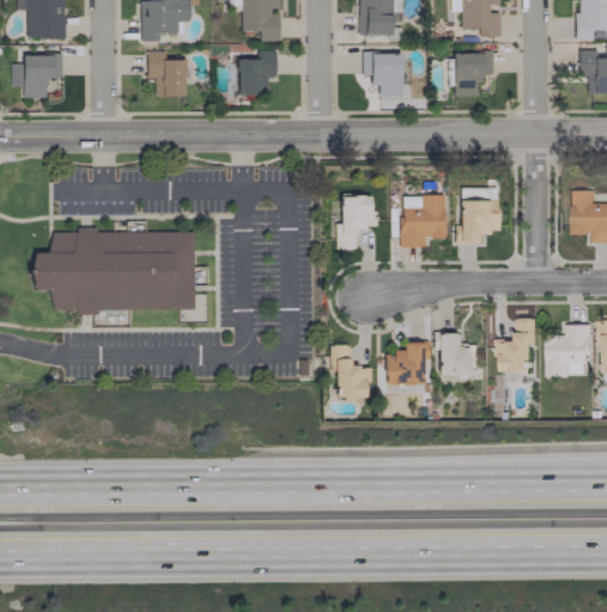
[(29,10),(28,37),(66,38),(66,0),(18,0),(18,10),(29,10)]
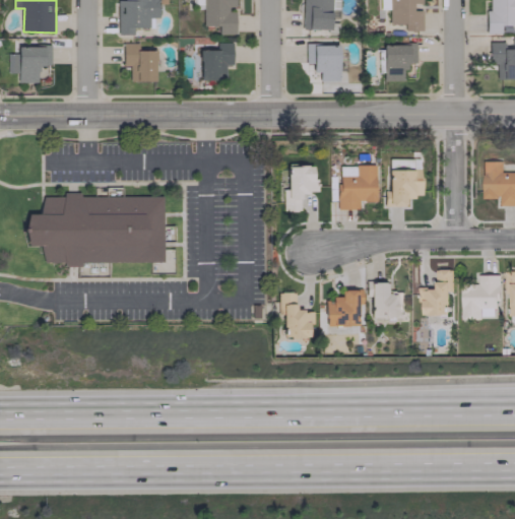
[(169,0),(127,0),(121,0),(121,35),(136,36),(136,27),(151,28),(151,17),(162,17),(162,4),(169,4),(169,0)]
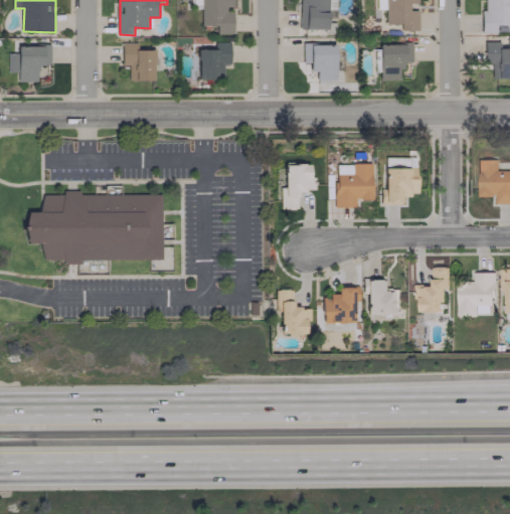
[(204,0),(204,25),(219,26),(219,34),(235,34),(236,9),(235,9),(235,0),(204,0)]
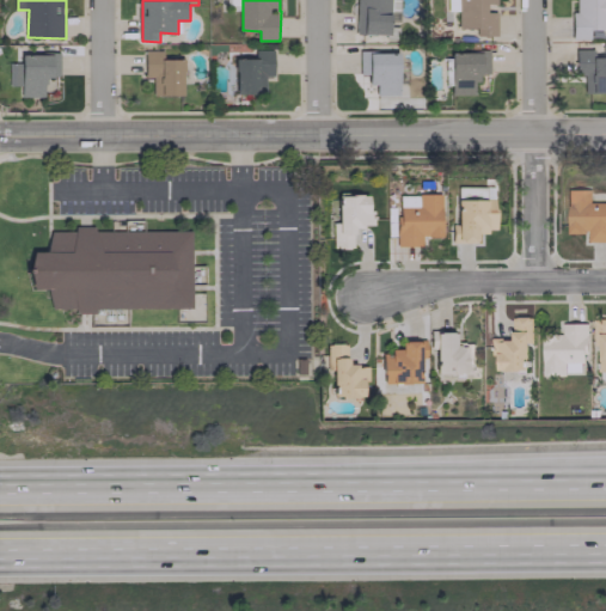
[(402,13),(402,0),(359,0),(359,35),(392,36),(393,12),(402,13)]
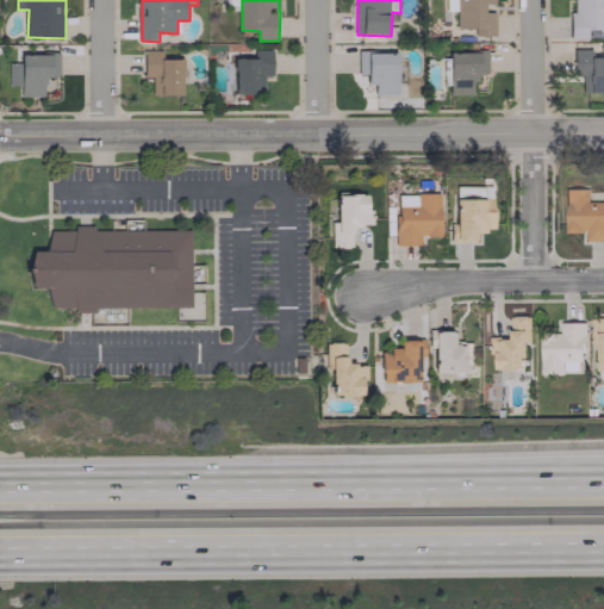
[(459,0),(460,29),(479,29),(479,36),(499,36),(499,12),(489,13),(489,5),(498,5),(498,0),(459,0)]
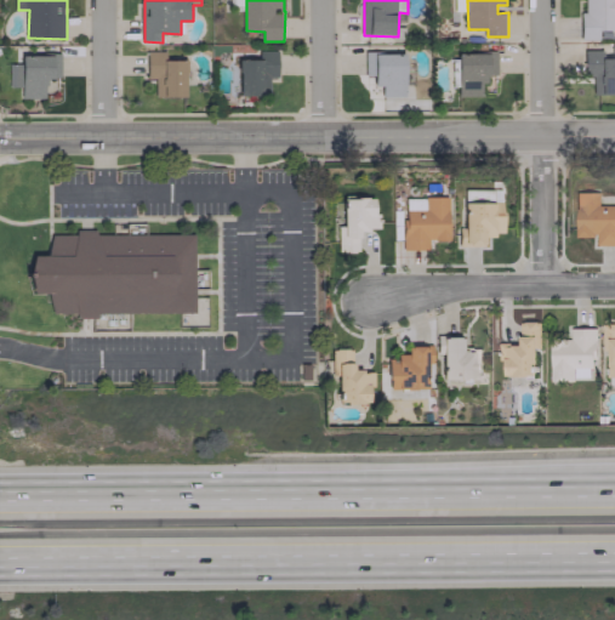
[(614,0),(587,0),(588,13),(584,13),(584,43),(602,41),(602,30),(614,30),(614,0)]
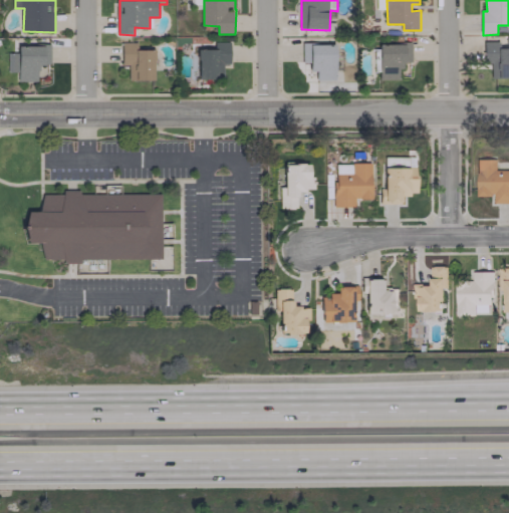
[(233,42),(217,42),(217,49),(201,50),(201,79),(226,79),(226,64),(233,64),(233,42)]
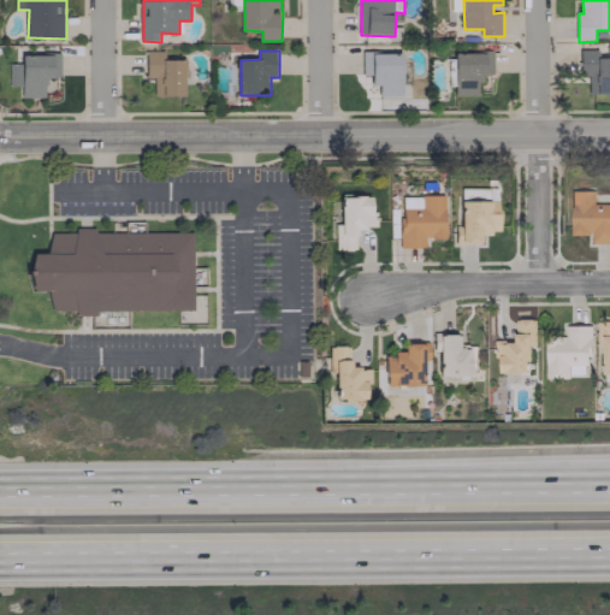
[(609,58),(602,58),(602,51),(584,51),(584,77),(591,77),(591,94),(609,94),(609,58)]
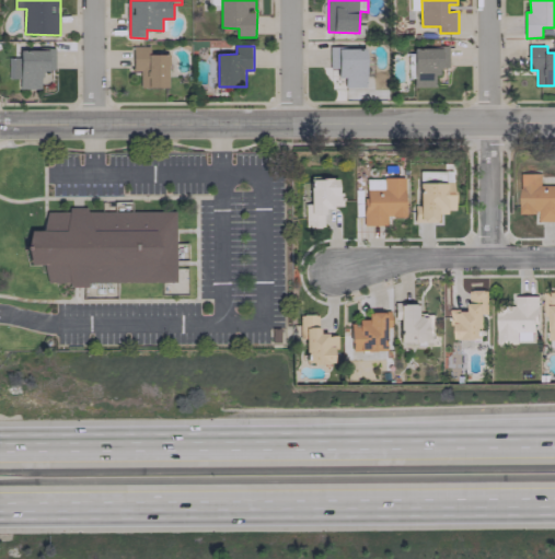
[(171,88),(171,55),(152,55),(152,47),(136,47),(136,71),(142,71),(143,88),(171,88)]
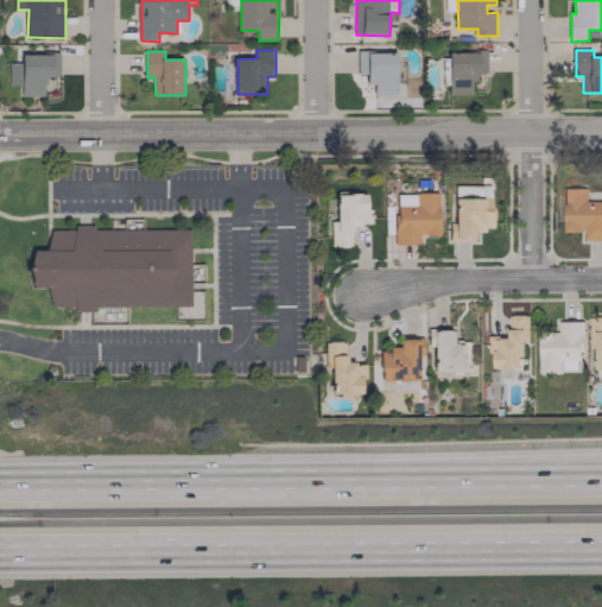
[(489,52),(451,51),(451,95),(475,95),(476,74),(489,74),(489,52)]
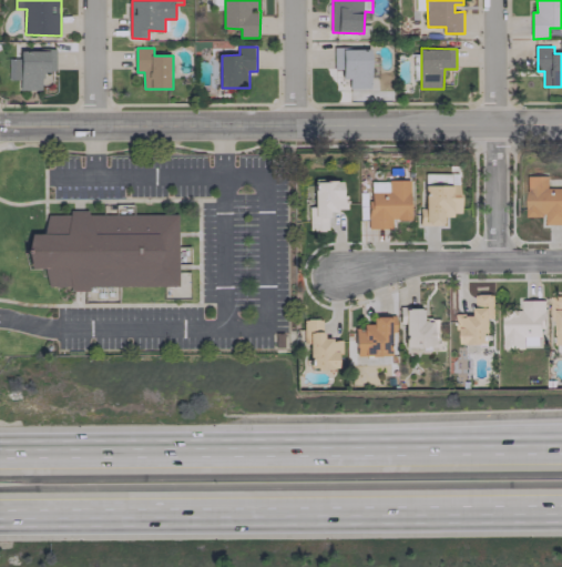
[(373,49),(336,49),(337,70),(345,70),(345,80),(351,79),(351,89),(373,89),(373,49)]
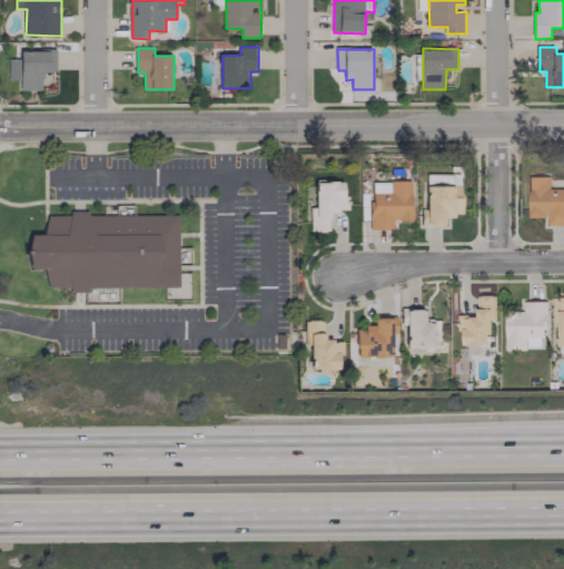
[(59,51),(22,50),(22,60),(12,59),(11,80),(22,80),(22,91),(45,91),(45,72),(58,72),(59,51)]
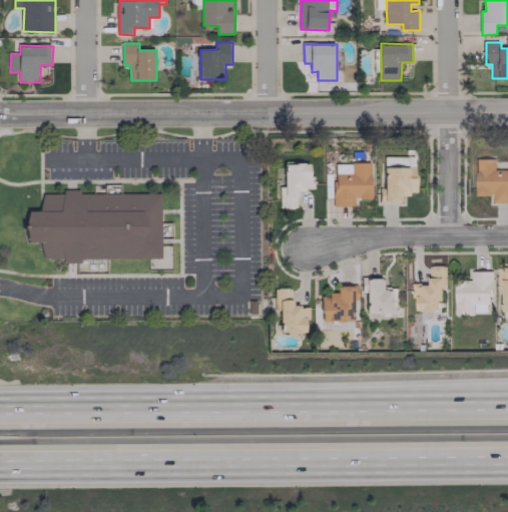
[(498,159),(479,159),(479,196),(496,196),(497,203),(507,202),(507,169),(498,170),(498,159)]
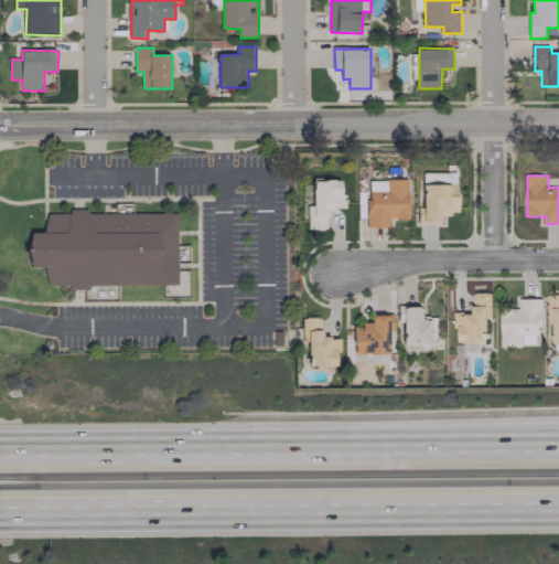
[(411,219),(410,180),(389,180),(389,183),(371,183),(372,229),(393,229),(393,219),(411,219)]
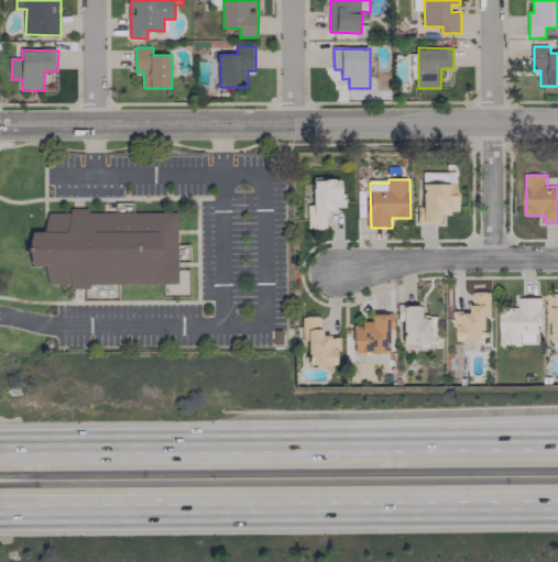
[(315,180),(315,206),(310,206),(310,230),(329,229),(328,209),(347,208),(347,195),(343,195),(343,180),(315,180)]
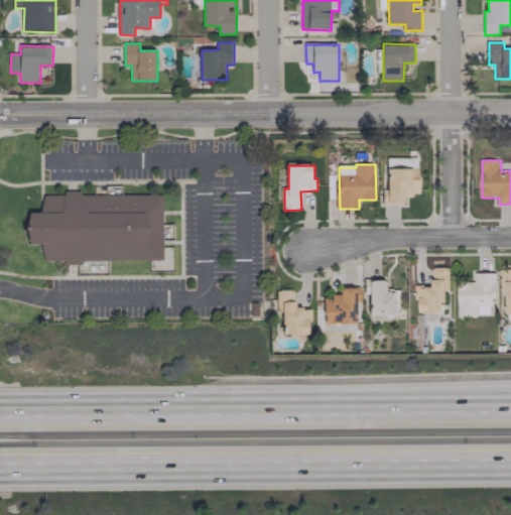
[(405,206),(405,196),(420,196),(421,169),(389,168),(388,190),(385,190),(384,205),(405,206)]
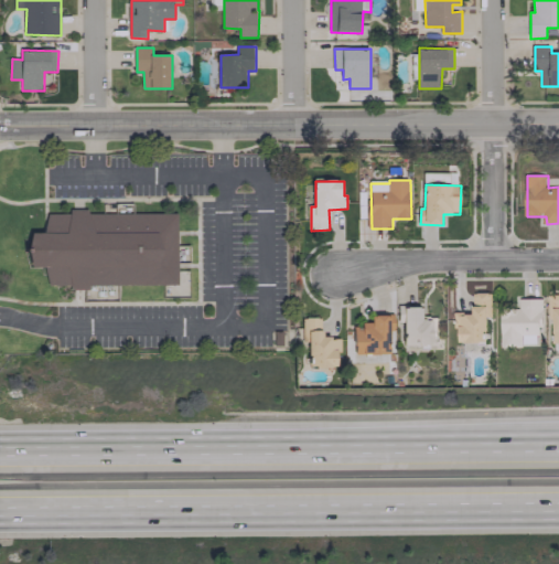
[(34,234),(45,234),(52,214),(73,215),(74,211),(90,211),(92,215),(179,214),(180,285),(92,286),(89,290),(74,290),(71,286),(51,286),(45,269),(32,269),(28,252),(34,234)]
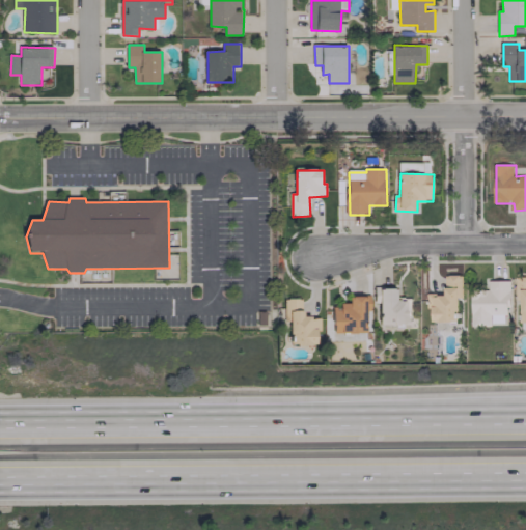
[(431,294),(431,309),(435,309),(435,323),(462,322),(461,299),(466,299),(466,276),(448,276),(448,294),(431,294)]
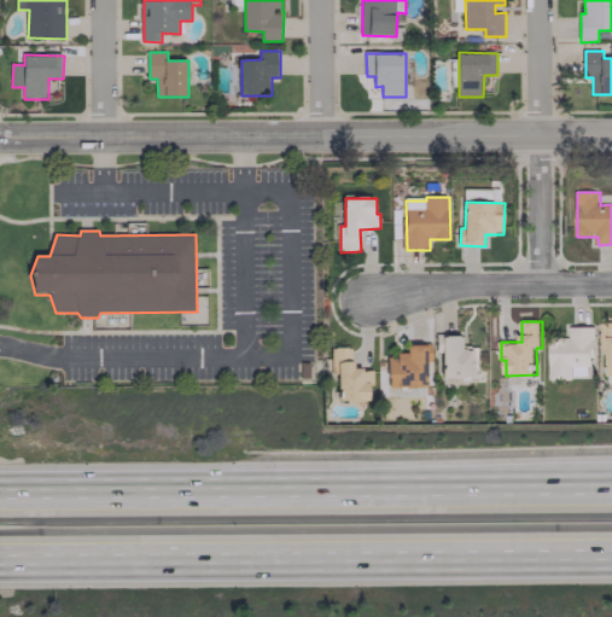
[(552,379),(595,379),(595,327),(572,327),(572,338),(552,338),(552,379)]
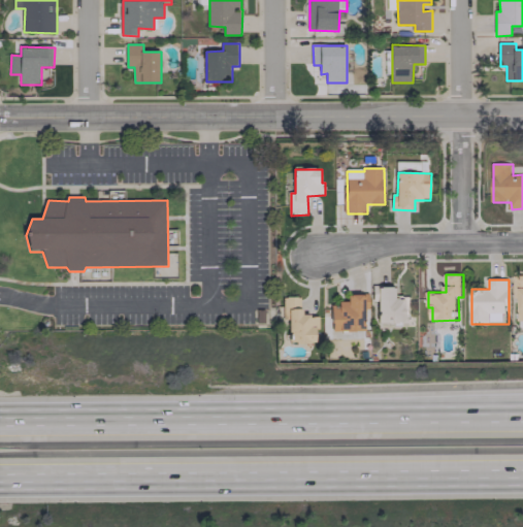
[(413,296),(396,296),(396,287),(374,287),(374,300),(380,300),(380,323),(413,323),(413,296)]
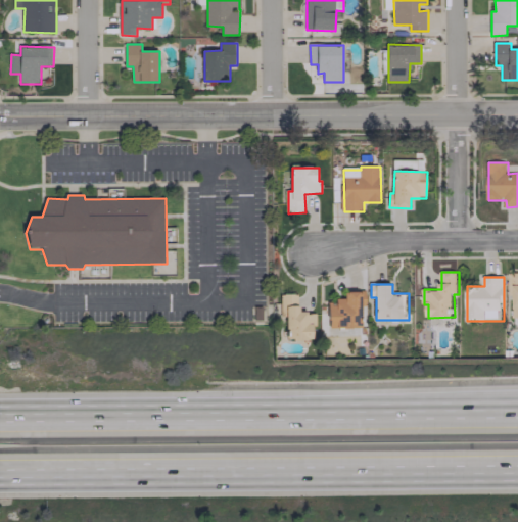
[(330,329),(363,328),(363,306),(367,306),(367,292),(345,292),(346,299),(336,299),(336,303),(330,303),(330,329)]
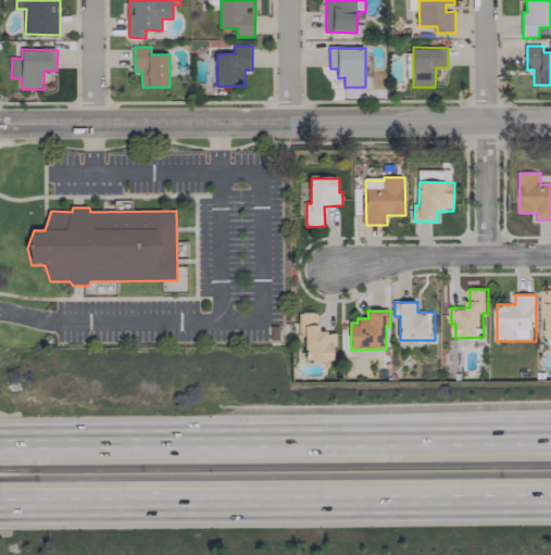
[(300,313),(300,336),(305,336),(307,361),(334,361),(334,348),(338,348),(338,332),(318,332),(318,313),(300,313)]
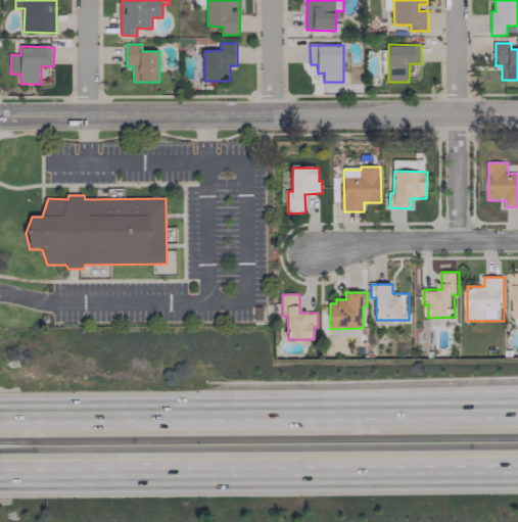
All buildings are outlined.
